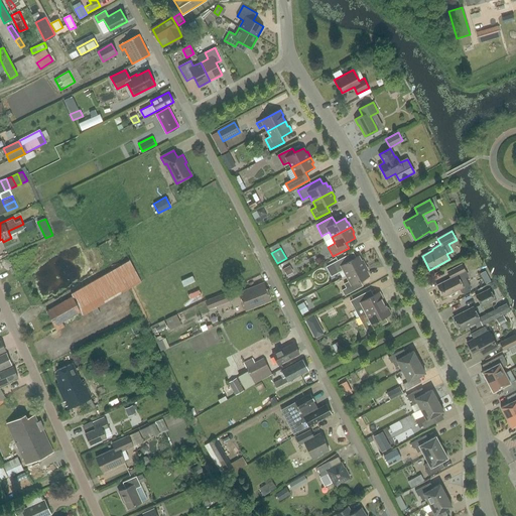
[(91,251),(29,280),(37,298),(99,269),(91,251)]
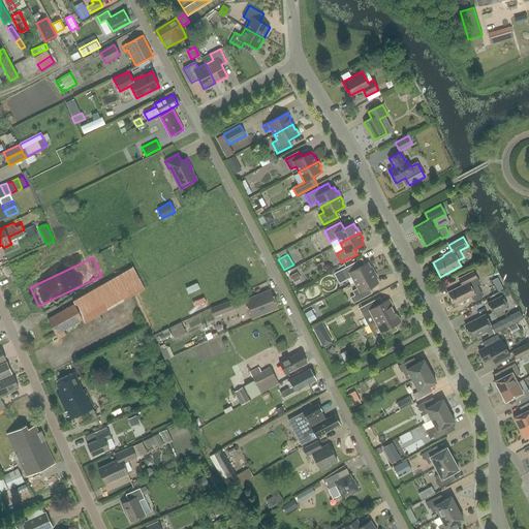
[(354,282),(374,272),(371,267),(370,268),(368,262),(359,268),(355,262),(341,270),(346,279),(351,277),(354,282)]
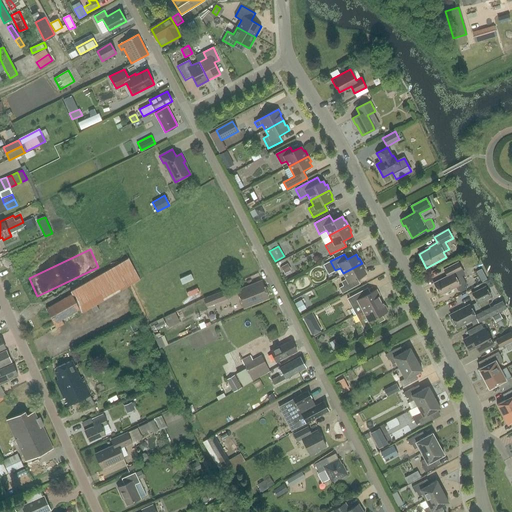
[(56,328),(64,324),(80,314),(140,280),(128,259),(70,292),(71,294),(46,308),(56,328)]
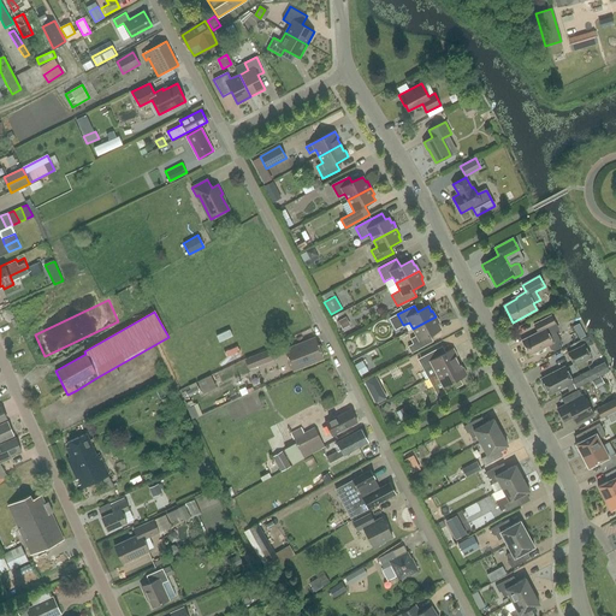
[(561,347),(561,344),(555,331),(558,330),(551,315),(534,325),(538,332),(522,341),(529,355),(550,345),(552,349),(555,349),(561,347)]
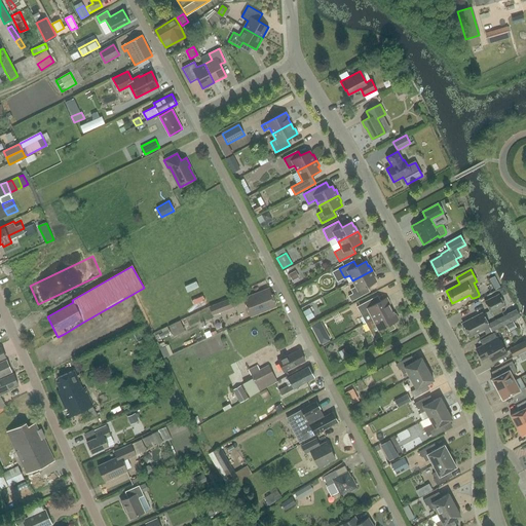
[(367,287),(376,282),(374,276),(375,275),(372,270),(352,280),(355,287),(350,290),(352,294),(348,296),(351,301),(370,292),(367,287)]
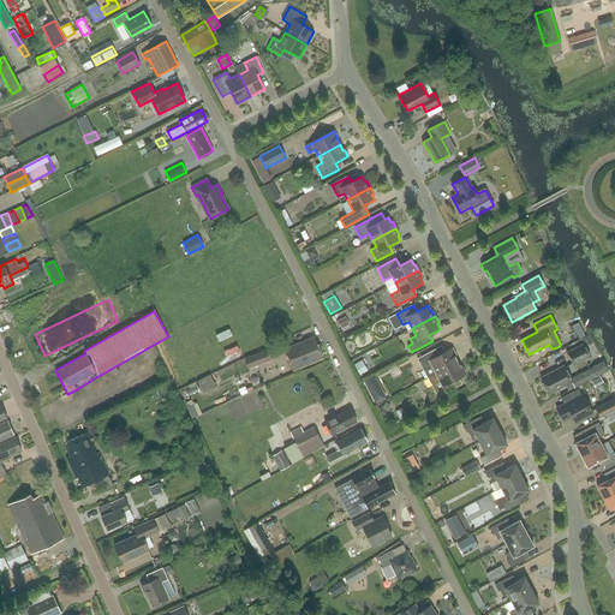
[(585,336),(581,330),(575,333),(579,340),(585,336)]
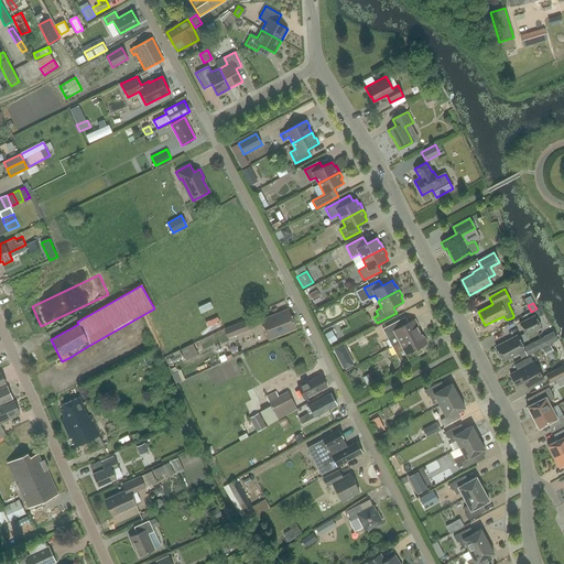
[(288,308),(261,320),(269,338),(295,328),(293,322),(294,320),(293,315),(291,315),(288,308)]
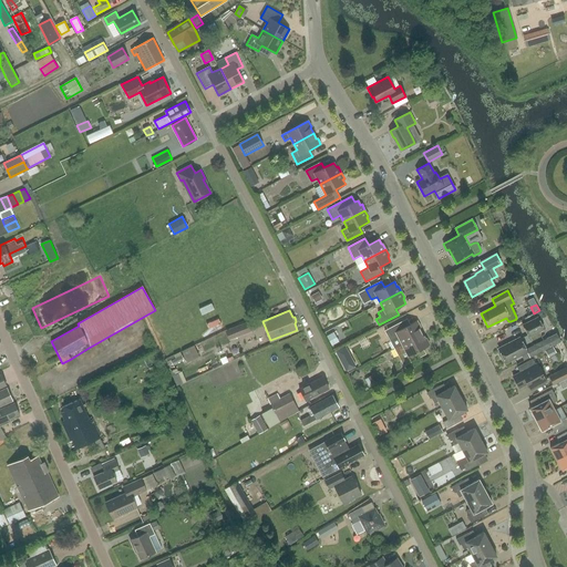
[(529,337),(545,329),(538,317),(523,325),(529,337)]
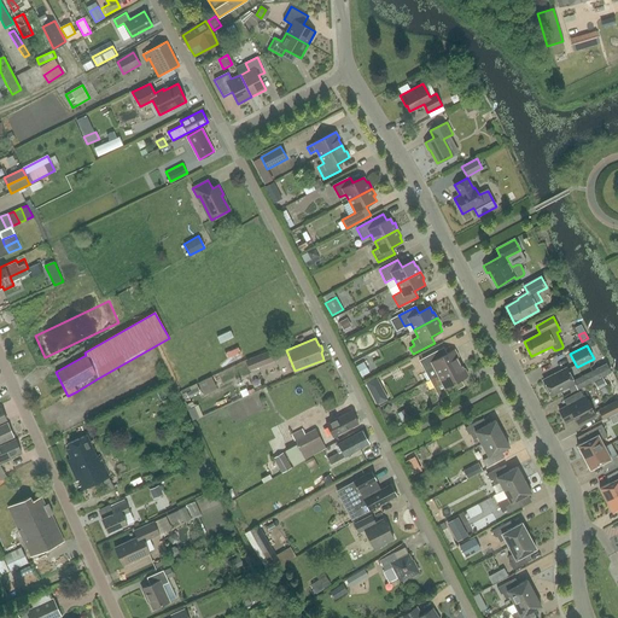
[(245,360),(250,372),(278,360),(273,349),(245,360)]
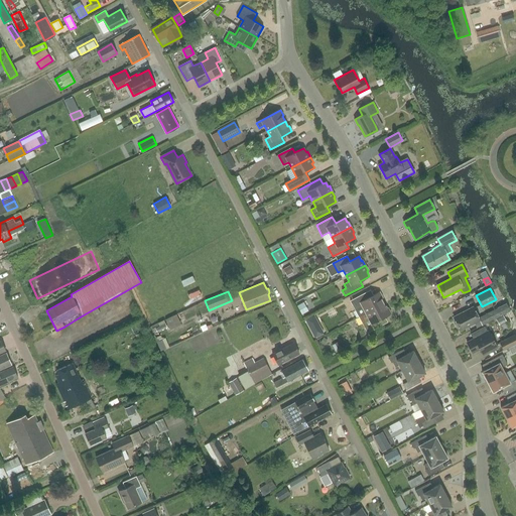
[(359,316),(384,303),(381,298),(383,297),(380,292),(369,297),(366,292),(351,301),(359,316)]
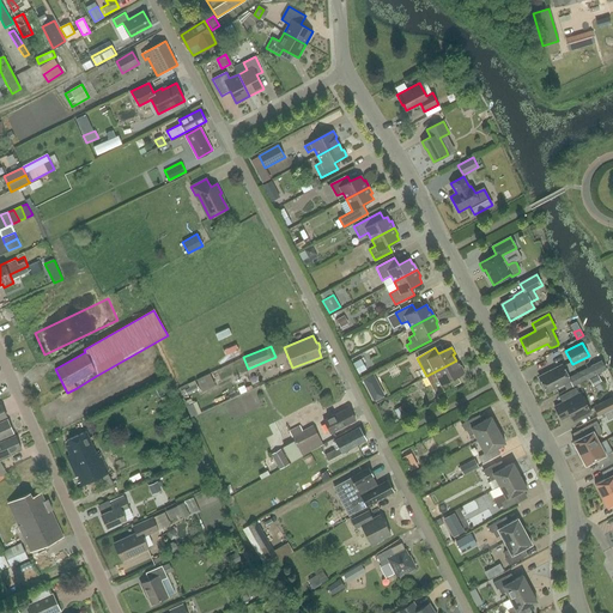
[(602,359),(577,371),(582,381),(607,369),(602,359)]
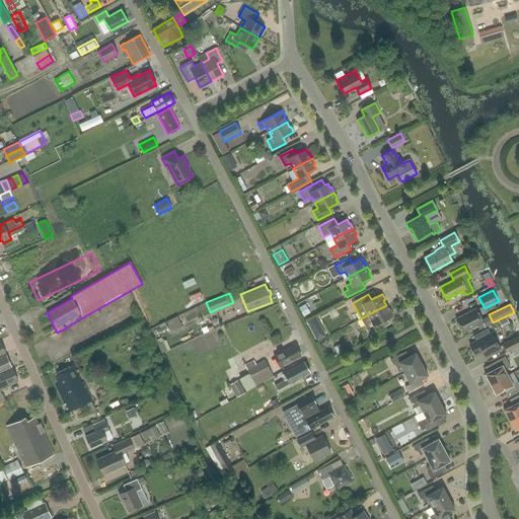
[(383,321),(393,315),(390,309),(389,310),(386,305),(361,318),(365,325),(370,335),(385,326),(383,321)]
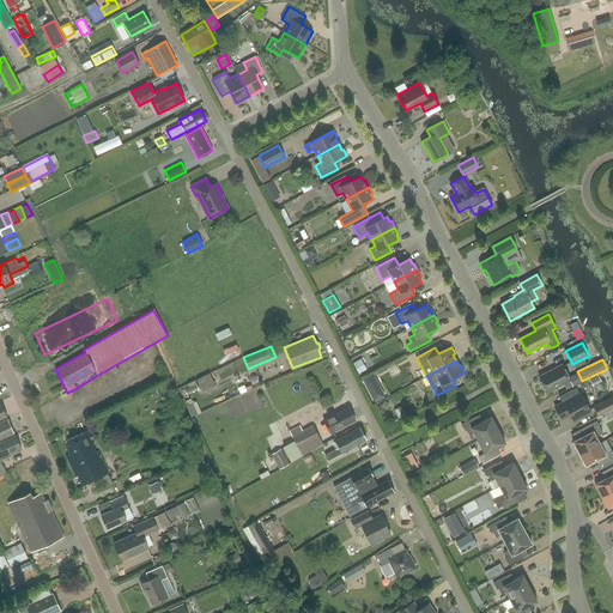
[(563,365),(539,377),(546,392),(570,380),(563,365)]
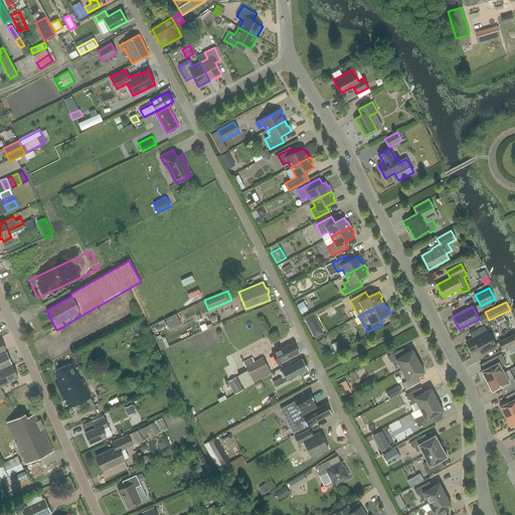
[(171,330),(181,324),(179,320),(168,325),(171,330)]
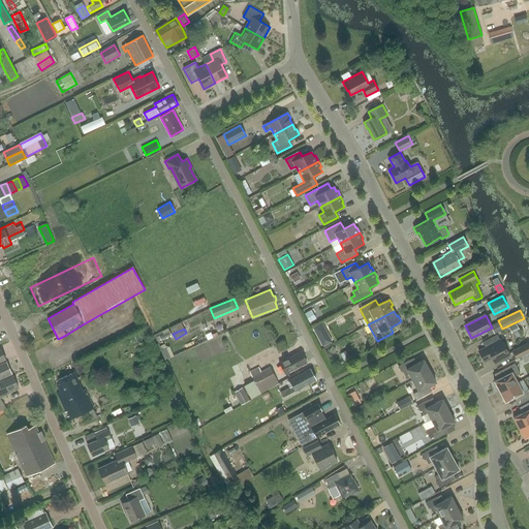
[(172,336),(169,332),(159,337),(161,341),(172,336)]
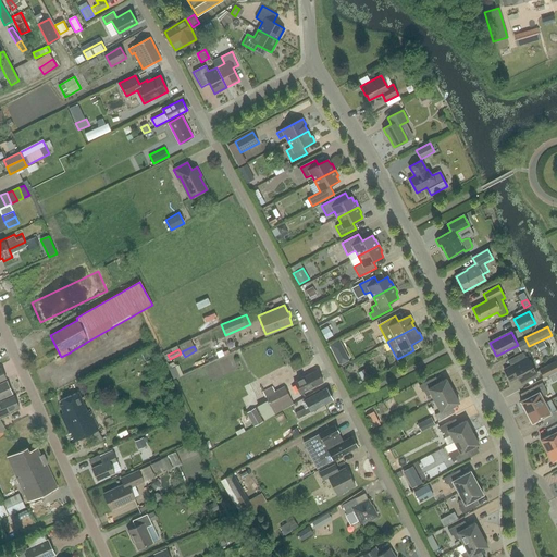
[(350,359),(345,350),(335,356),(339,364),(350,359)]
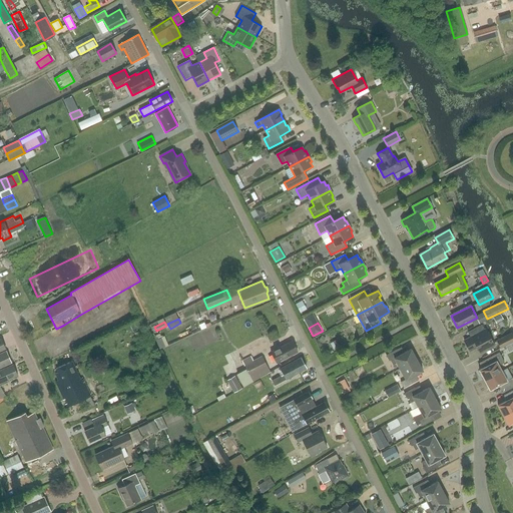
[(464,341),(470,351),(477,347),(480,353),(494,345),(486,330),(485,330),(482,325),(471,330),(474,336),(464,341)]
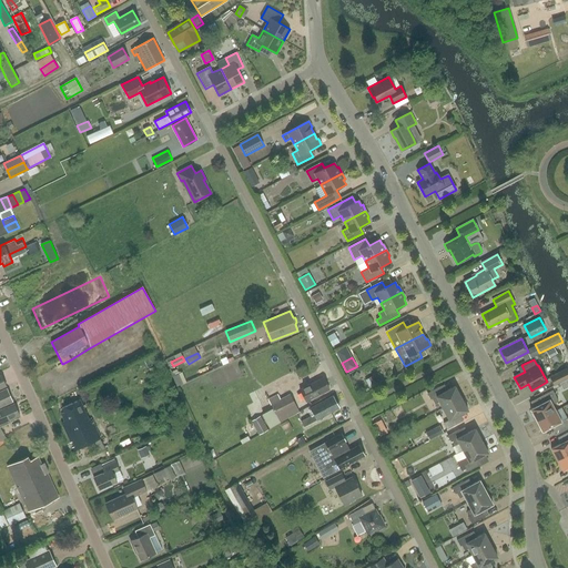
[(554,386),(567,378),(567,371),(567,369),(550,378),(554,386)]
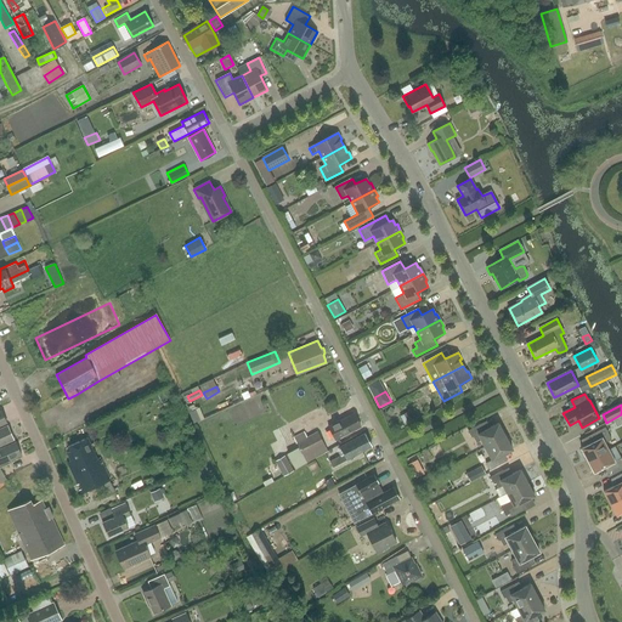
[(334,440),(360,427),(354,412),(327,425),(334,440)]
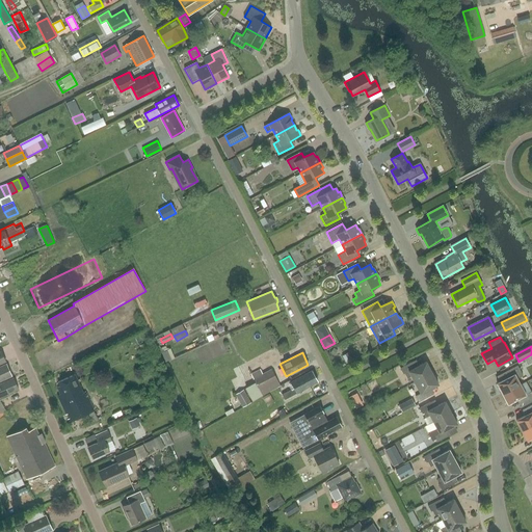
[(415,382),(432,373),(426,362),(415,368),(411,363),(400,369),(403,374),(405,373),(407,378),(411,376),(415,382)]
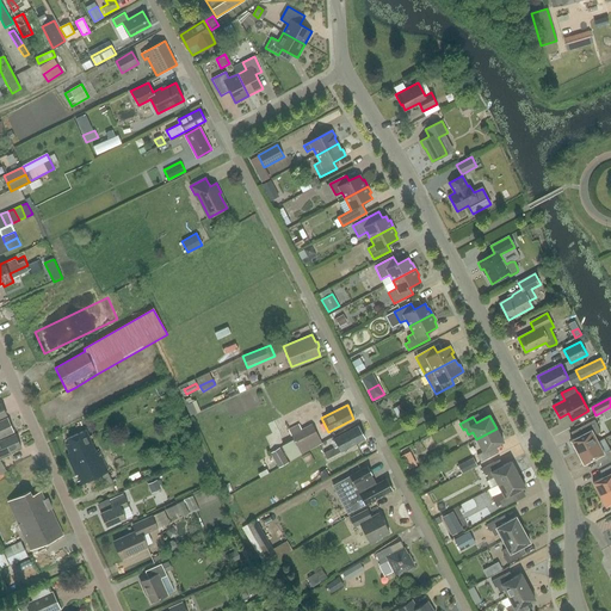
[(0,437),(14,431),(10,421),(7,423),(5,420),(0,421),(0,437)]
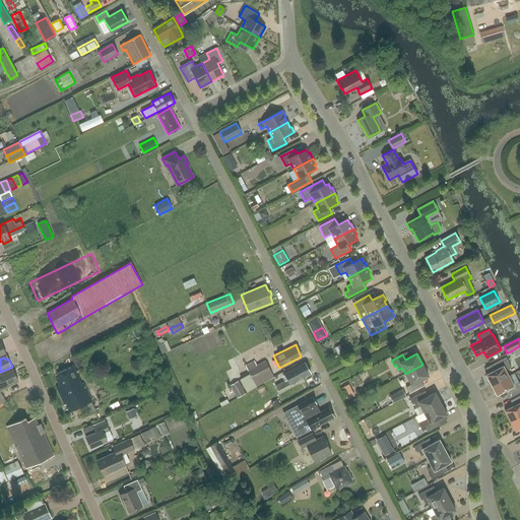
[(492,385),(509,376),(506,371),(511,368),(506,358),(496,363),(498,369),(485,375),(492,385)]
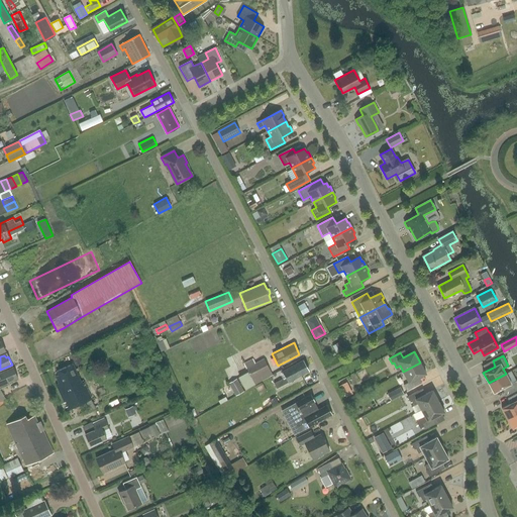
[(245,369),(254,364),(252,358),(243,364),(245,369)]
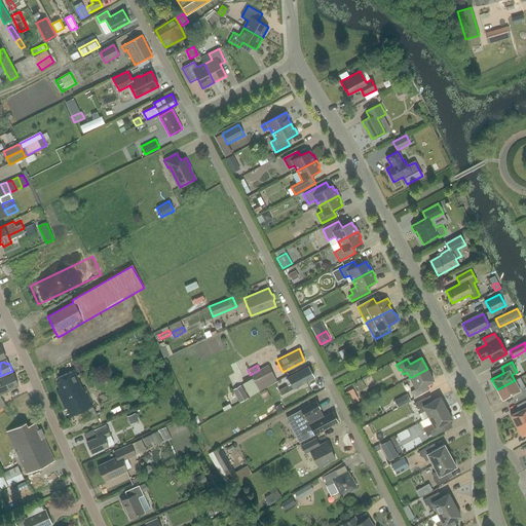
[(259,391),(277,381),(267,365),(259,370),(250,375),(252,378),(259,391)]
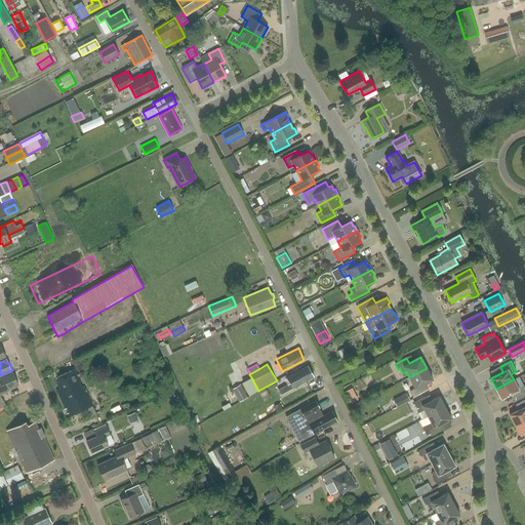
[(286,376),(290,384),(279,391),(281,394),(313,376),(307,365),(286,376)]
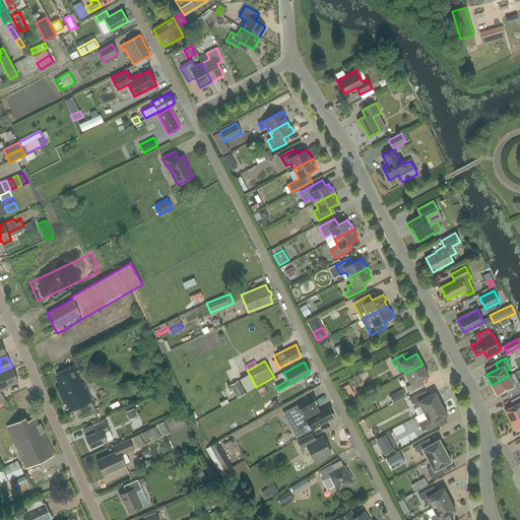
[(423,365),(405,374),(411,385),(406,387),(409,393),(419,387),(416,382),(429,376),(423,365)]
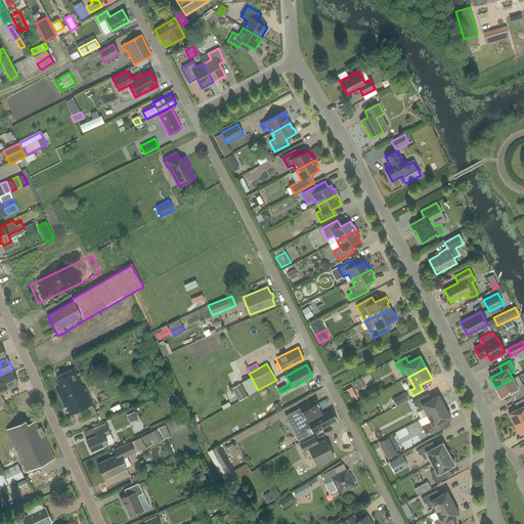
[(89,417),(95,413),(92,405),(92,404),(85,387),(82,388),(74,368),(57,376),(59,380),(56,381),(59,388),(57,389),(69,416),(86,407),(89,417)]
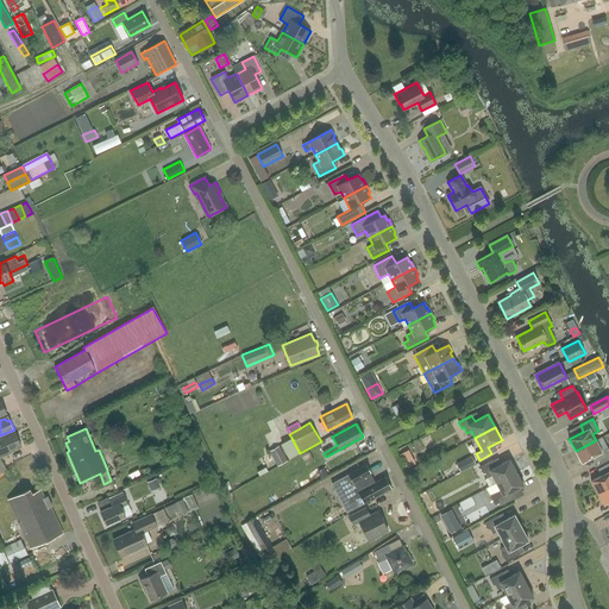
[(0,458),(11,453),(8,451),(22,446),(17,435),(13,437),(12,434),(0,439),(0,458)]
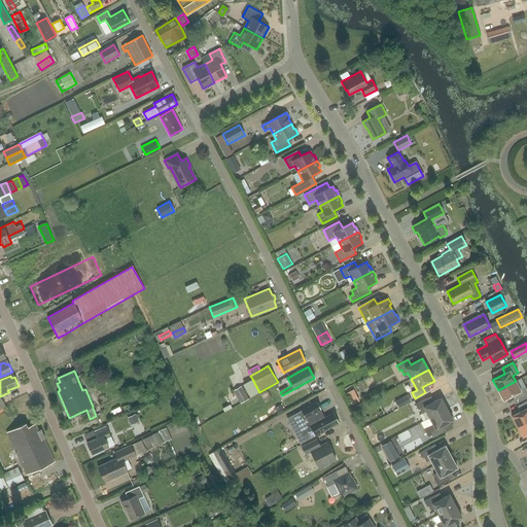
[(251,397),(259,392),(252,379),(243,384),(251,397)]
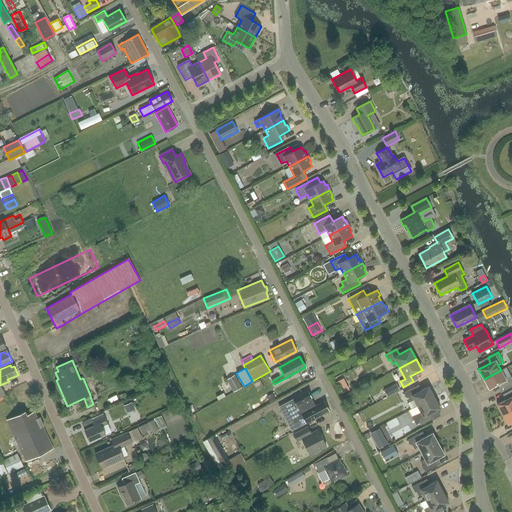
[(505,390),(511,386),(511,377),(506,368),(501,370),(484,379),(489,389),(501,383),(505,390)]
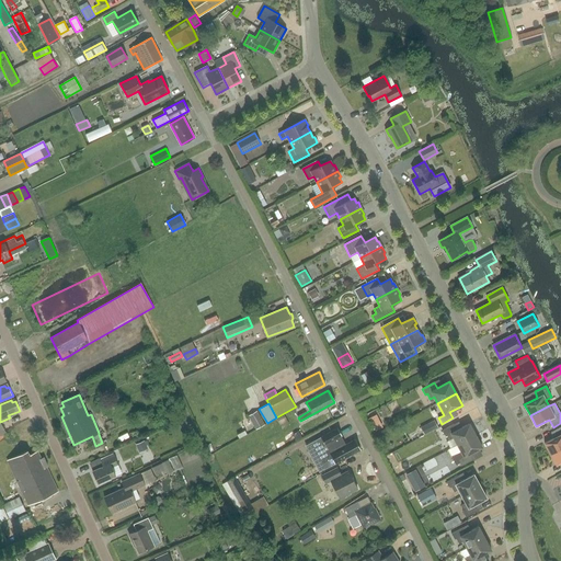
[(248,416),(255,430),(264,424),(256,411),(248,416)]
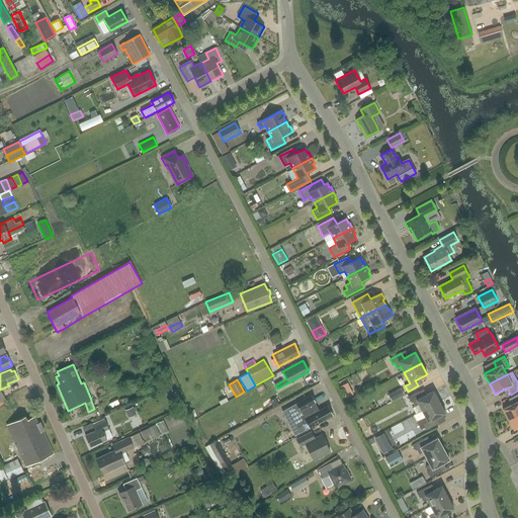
[(347,398),(353,395),(347,383),(338,389),(344,399),(346,398),(347,398)]
